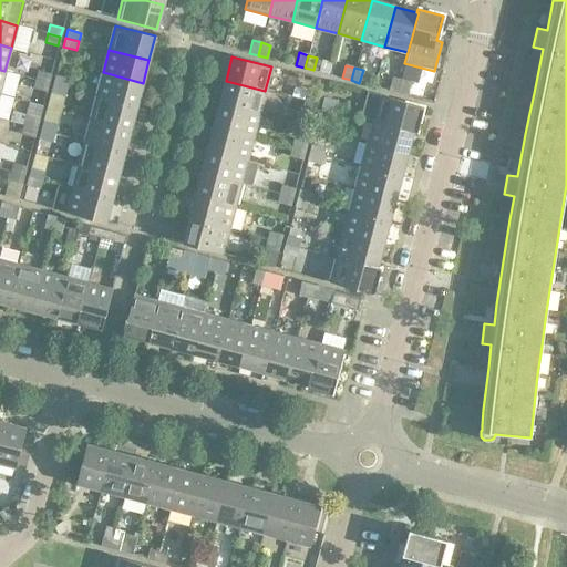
[(38,71),(34,80),(48,83),(50,74),(38,71)]
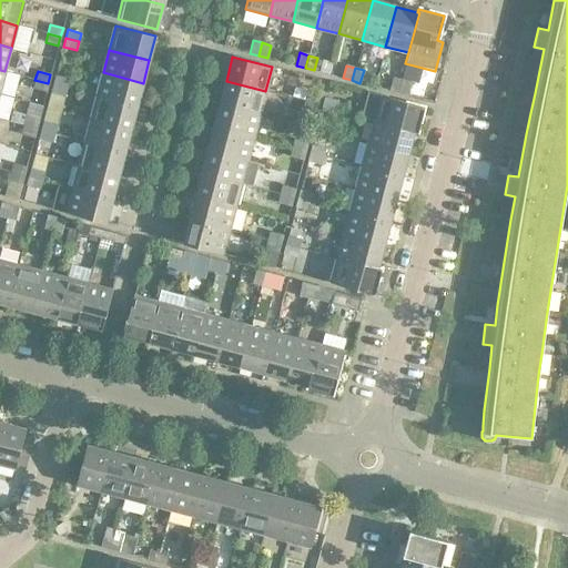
[(143,83),(103,72),(97,95),(137,107),(143,83)]
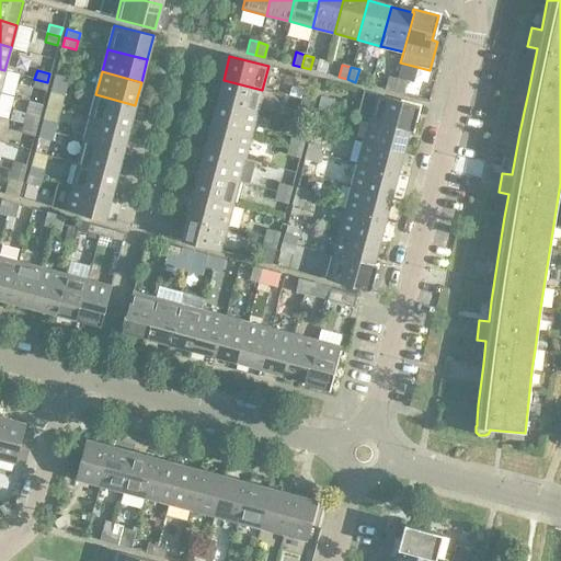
[(68,78),(55,75),(53,83),(66,87),(68,78)]
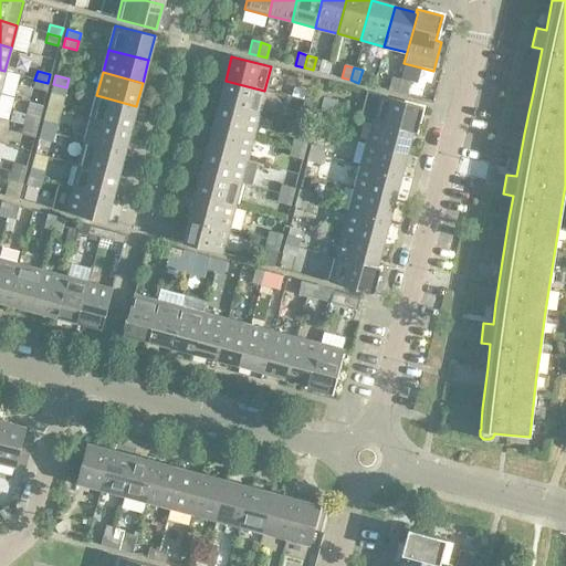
[(391,77),(388,90),(396,93),(400,80),(391,77)]
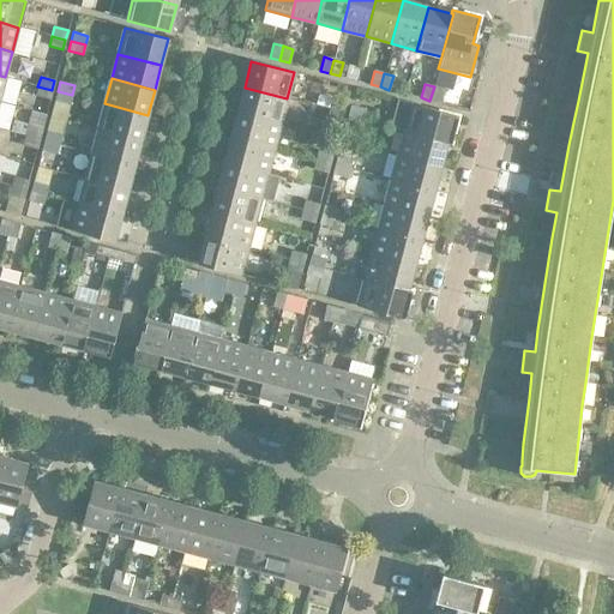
[(52,90),(37,86),(35,96),(49,100),(52,90)]
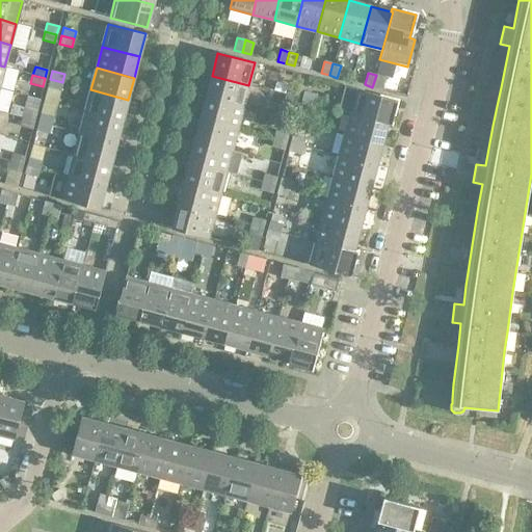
[(383,77),(376,75),(372,87),(380,89),(383,77)]
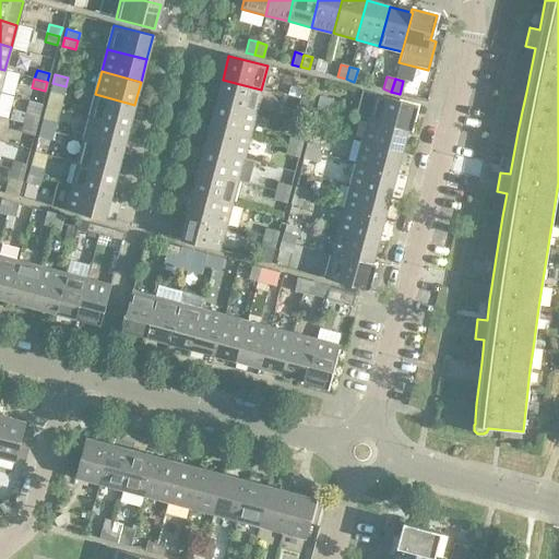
[(261,90),(223,80),(216,102),(256,113),(261,90)]
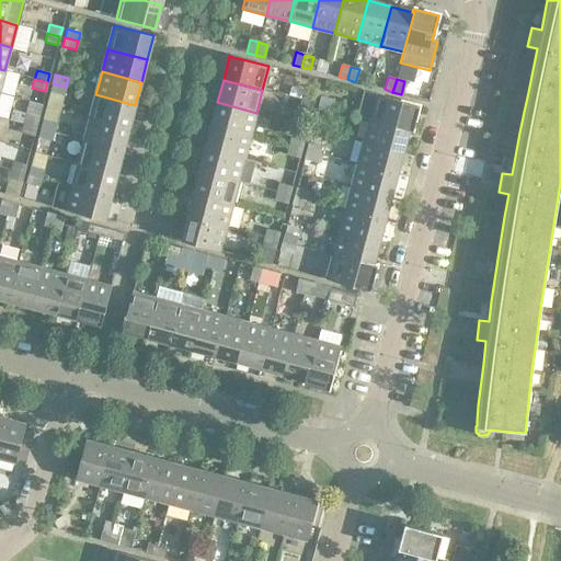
[(66,87),(53,83),(50,92),(64,95),(66,87)]
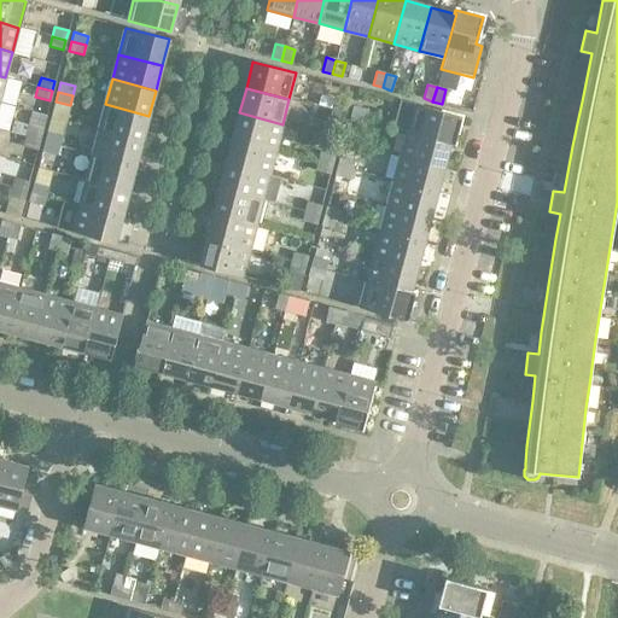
[(461,117),(400,100),(392,127),(407,130),(450,141),(449,144),(454,145),(461,117)]
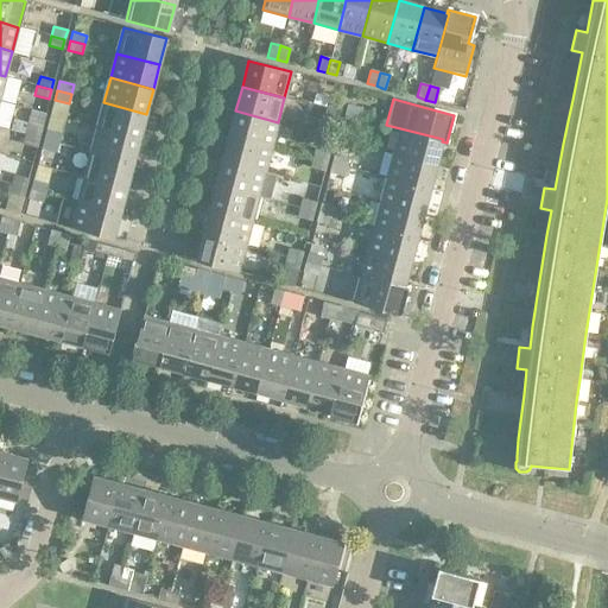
[(328,100),(325,108),(340,113),(342,103),(328,100)]
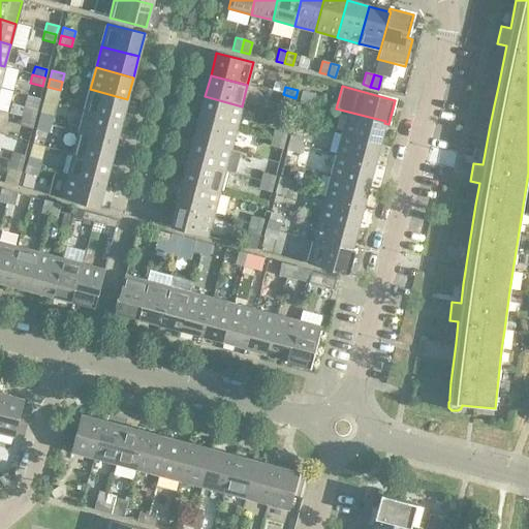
[(127,99),(90,89),(85,111),(121,121),(127,99)]
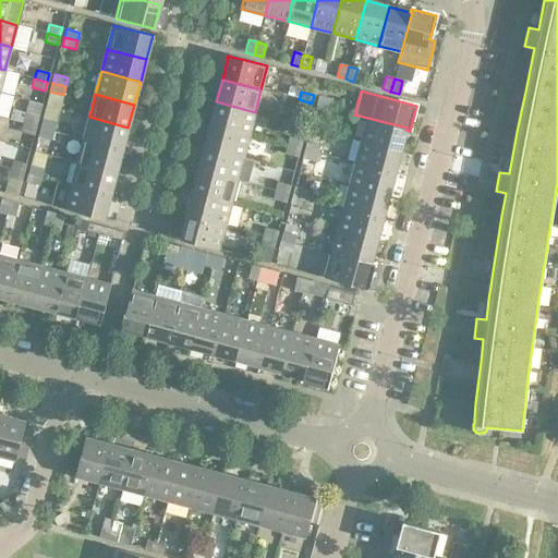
[(331,99),(319,96),(316,105),(329,108),(331,99)]
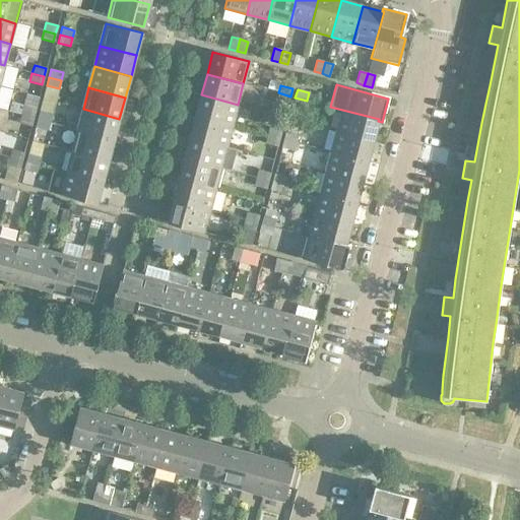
[(290,96),(278,92),(276,101),(288,104),(290,96)]
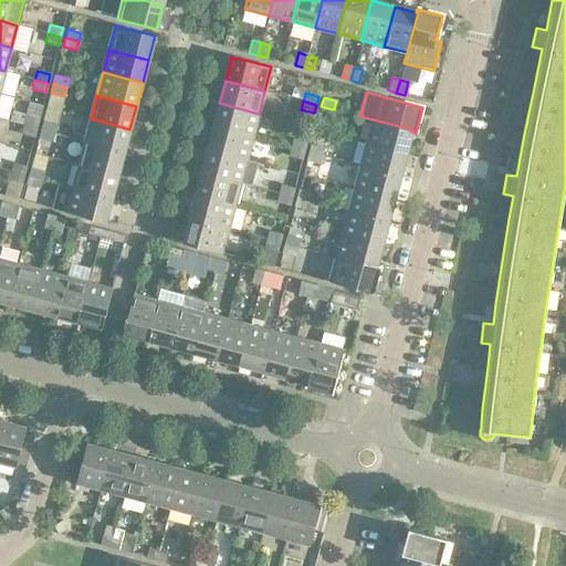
[(29,103),(25,116),(38,121),(42,106),(29,103)]
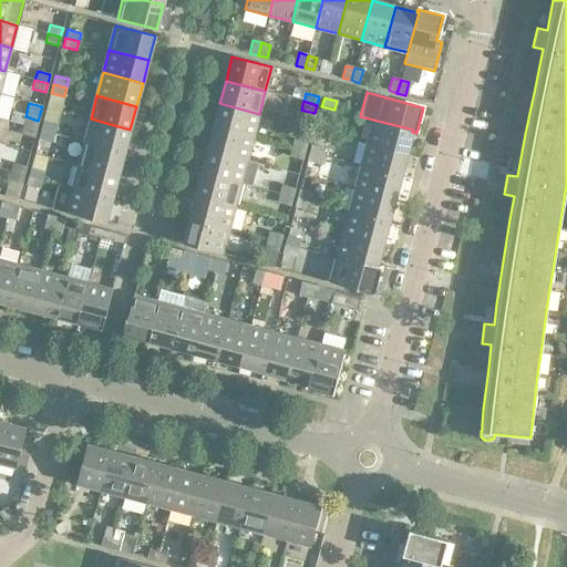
[(259,114),(219,103),(214,126),(253,137),(259,114)]
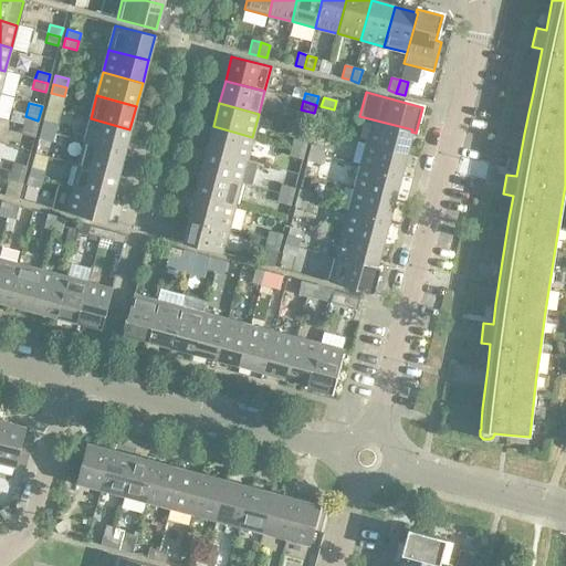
[(334,109),(321,106),(318,115),(332,118),(334,109)]
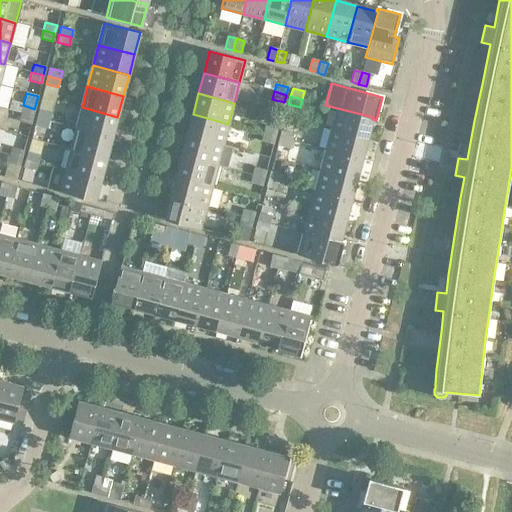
[(23,105),(20,113),(32,116),(34,109),(23,105)]
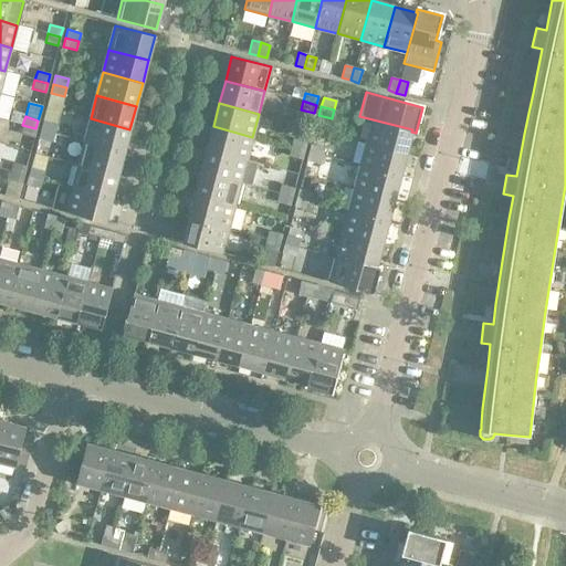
[(129,129),(91,118),(84,142),(124,153),(129,129)]
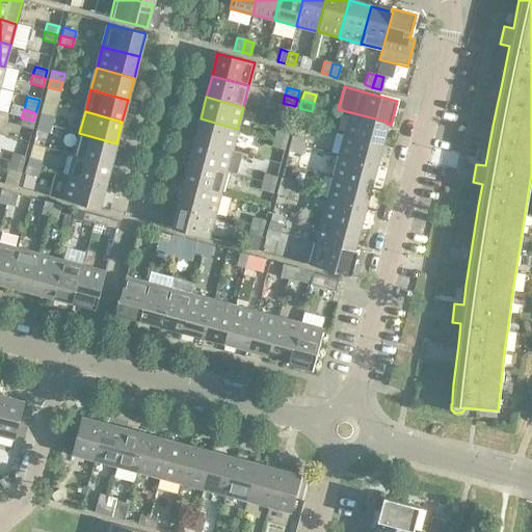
[(388,122),(350,112),(344,134),(381,143),(387,124),(388,122)]
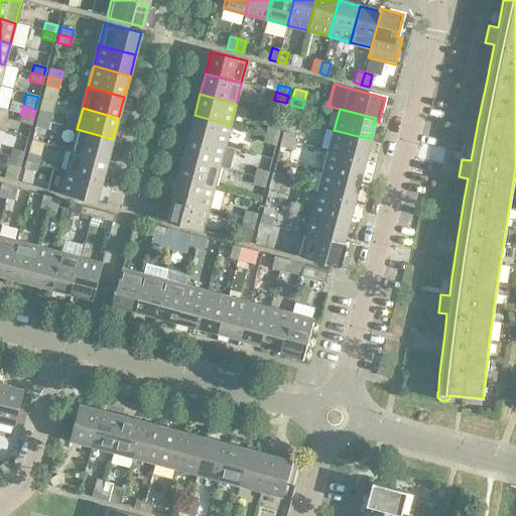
[(51,114),(39,111),(37,119),(49,122),(51,114)]
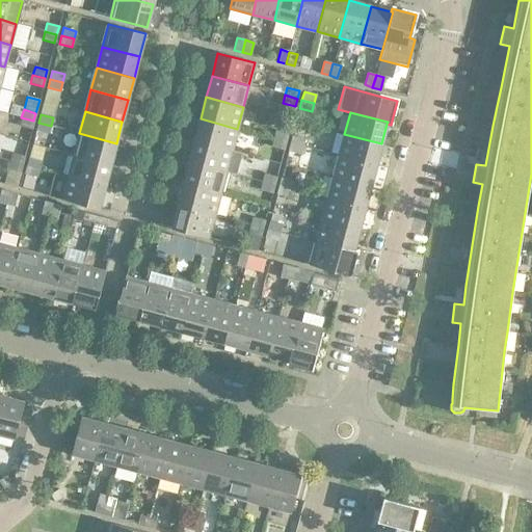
[(33,121),(21,117),(19,126),(31,129),(33,121)]
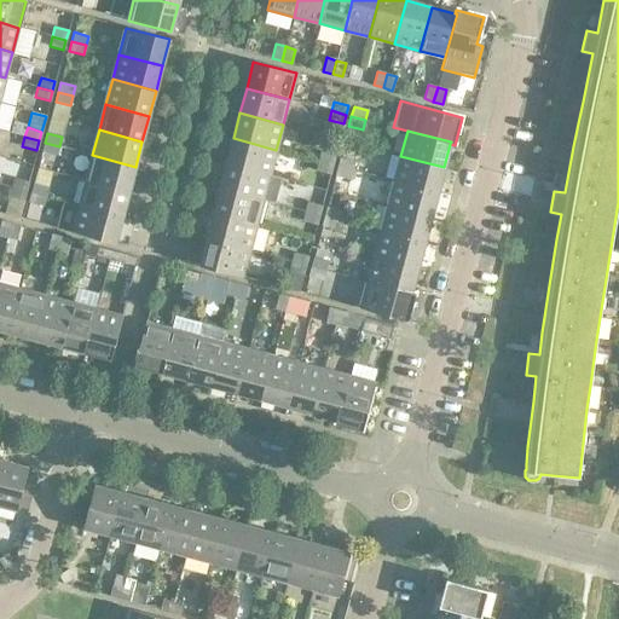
[(276,150),(233,138),(226,163),(270,175),(276,150)]
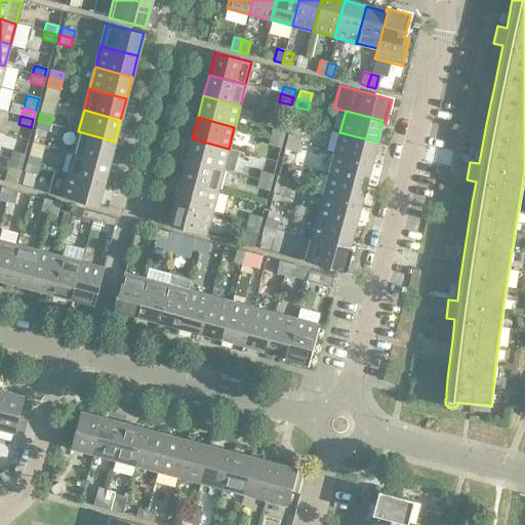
[(50,124),(38,121),(36,129),(48,132),(50,124)]
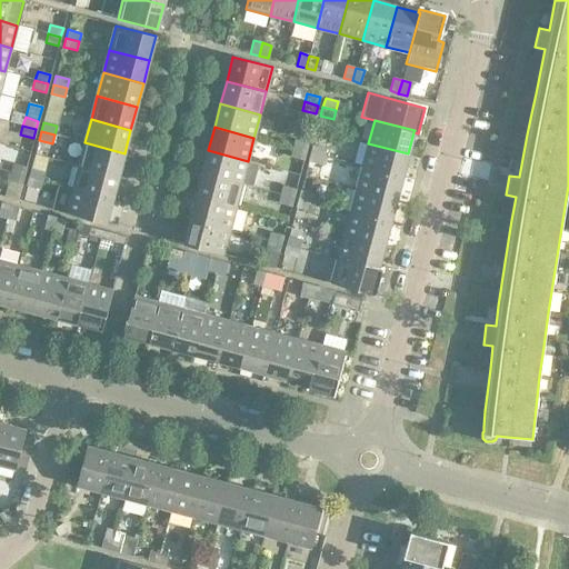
[(295,139),(292,148),(306,151),(308,142),(295,139)]
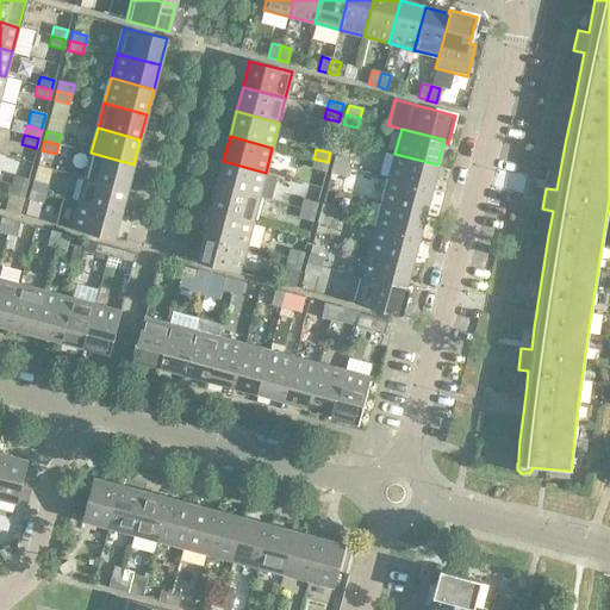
[(134,165),(91,153),(85,178),(126,188),(134,165)]
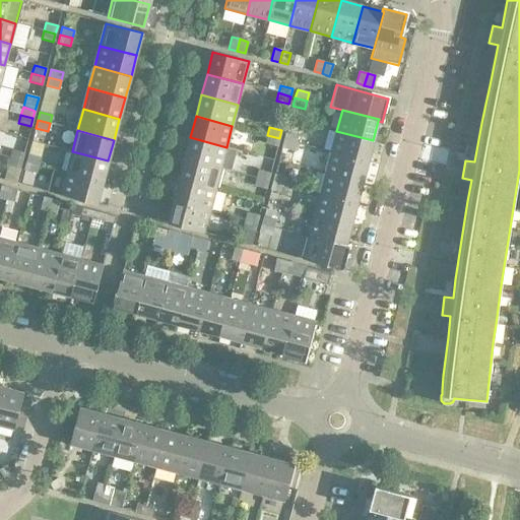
[(373,140),(336,131),(331,152),(368,161),(373,140)]
